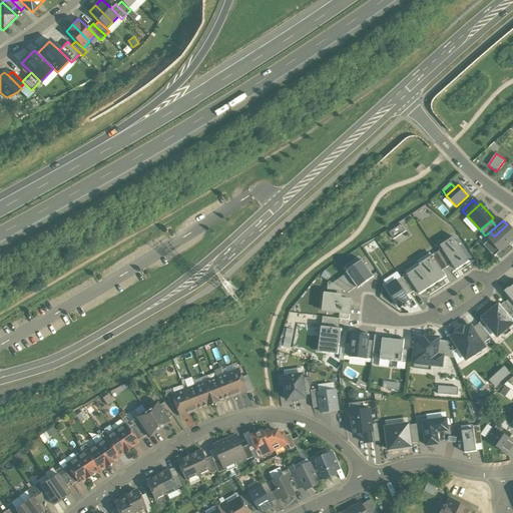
[(494,236),(491,239),(501,250),(512,239),(512,230),(507,224),(494,236)]
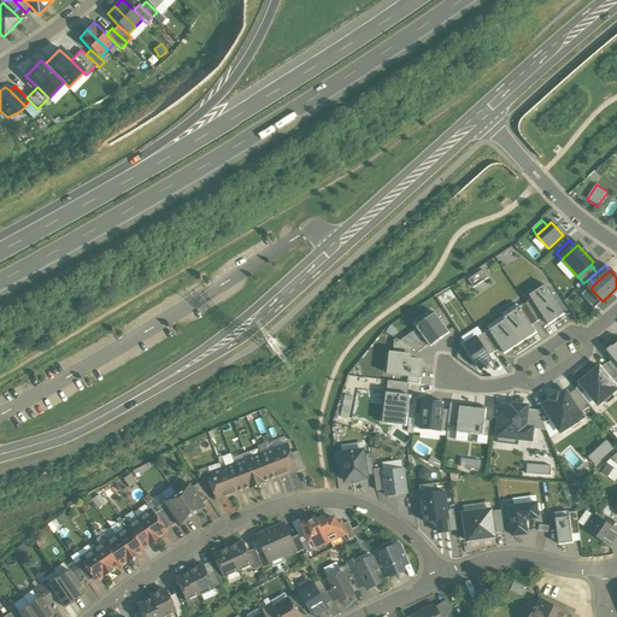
[(548,291),(533,300),(548,325),(565,315),(548,291)]
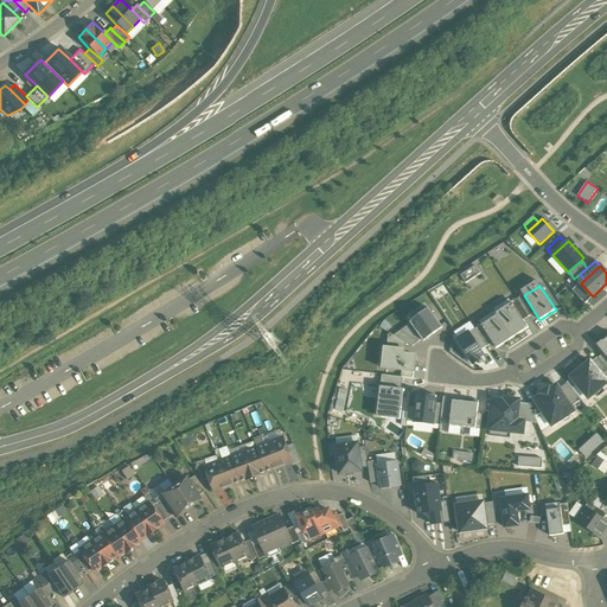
[(524,295),(517,300),(529,317),(535,313),(524,295)]
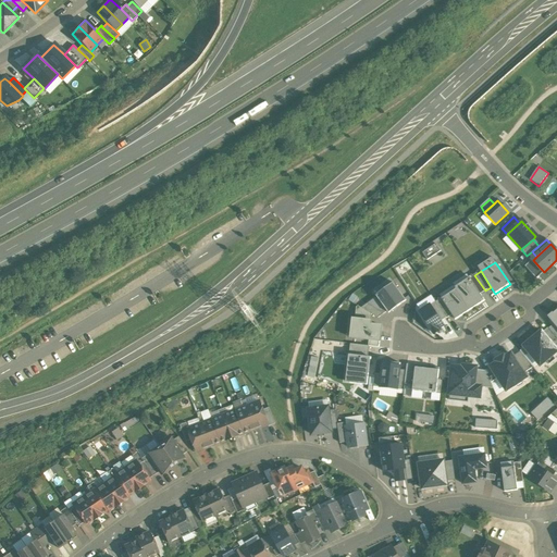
[(474,275),(469,279),(480,294),(485,291),(474,275)]
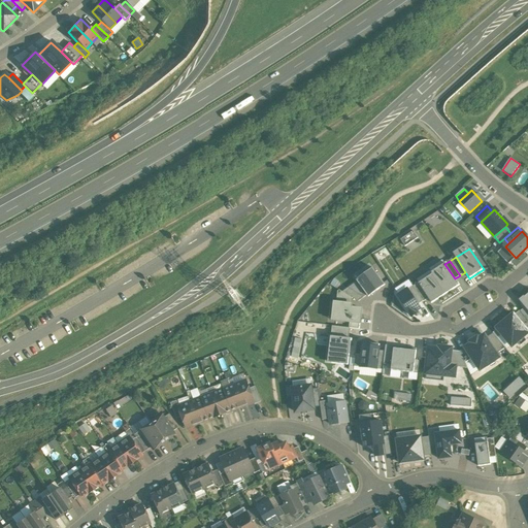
[(431,273),(444,295),(459,286),(455,278),(444,264),(431,273)]
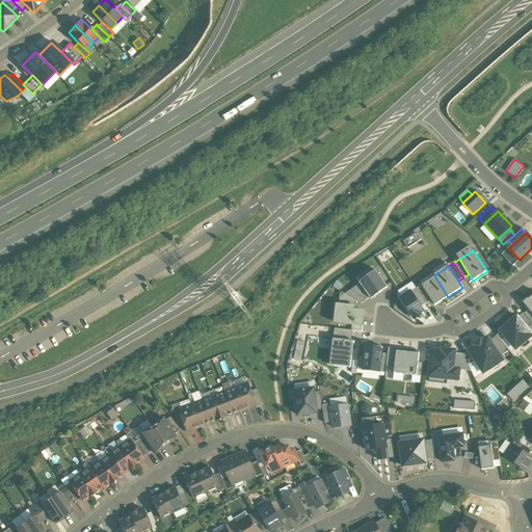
[(375,270),(358,283),(360,285),(370,298),(371,299),(388,287),(375,270)]
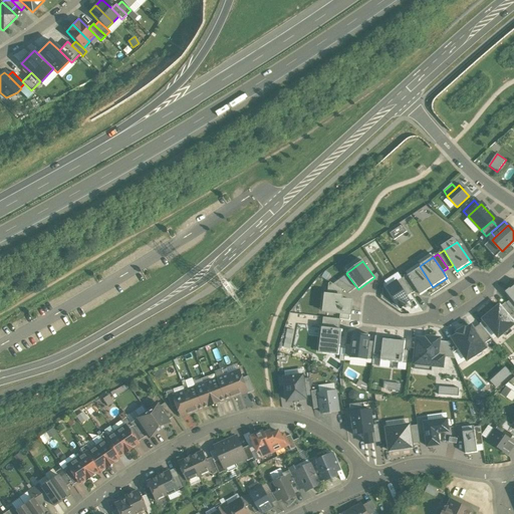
[(421,267),(408,276),(418,291),(421,295),(433,287),(421,267)]
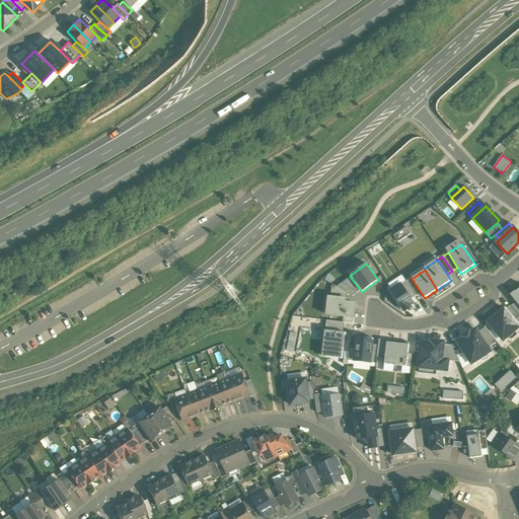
[(361,291),(351,278),(338,287),(347,293),(353,297),(361,291)]
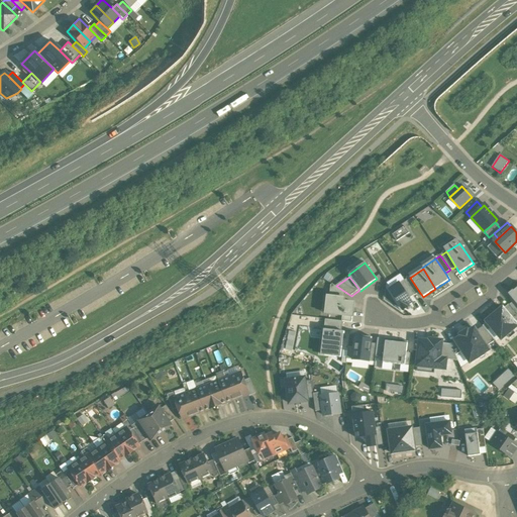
[(420,293),(410,278),(405,281),(408,286),(414,296),(420,293)]
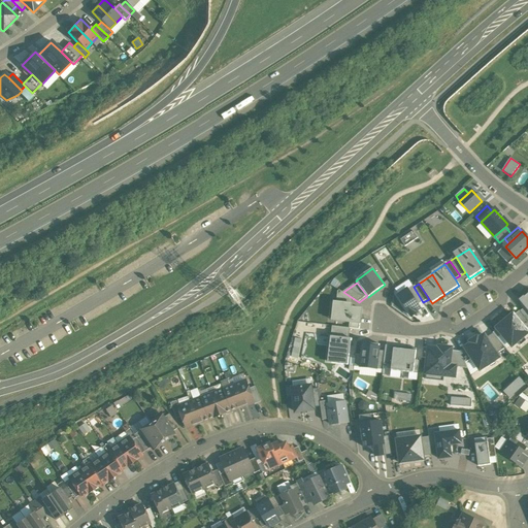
[(414,287),(409,290),(419,305),(423,302),(417,292),(414,287)]
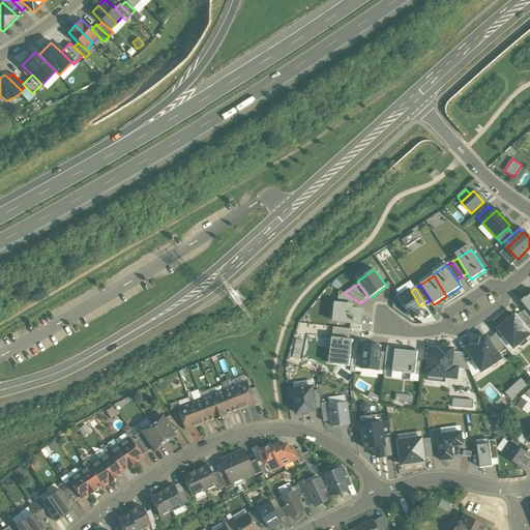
[(398,296),(412,318),(423,311),(420,306),(411,291),(409,289),(398,296)]
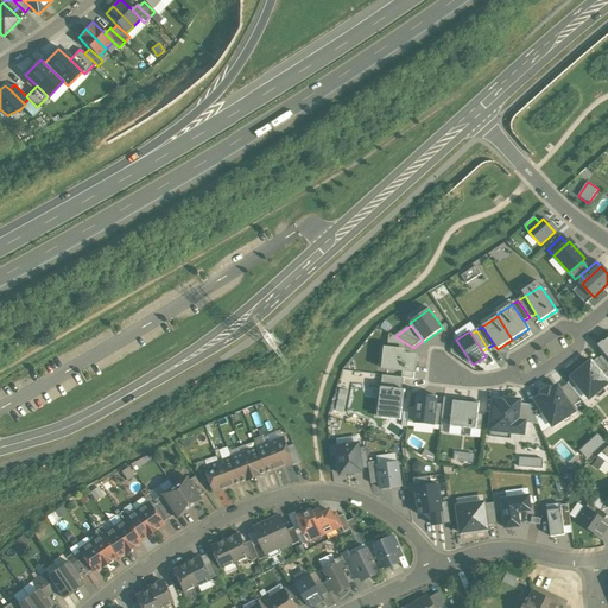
[(388,349),(404,352),(406,343),(396,336),(390,335),(388,349)]
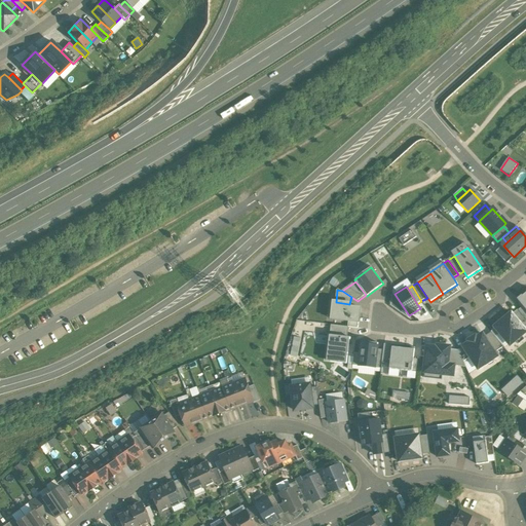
[(525,291),(517,299),(525,309),(525,291)]
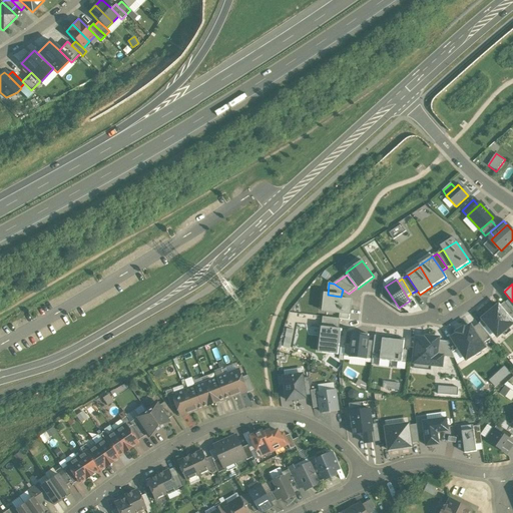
[(325,295),(323,311),(340,313),(349,313),(350,301),(342,300),(342,297),(341,297),(328,295),(325,295)]
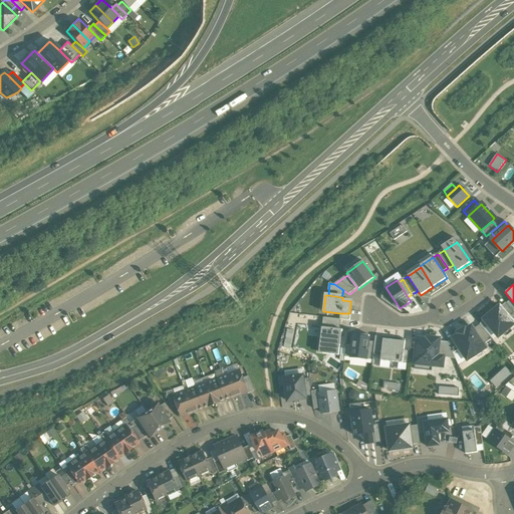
[(505,302),(500,307),(512,322),(513,320),(513,312),(507,304),(505,302)]
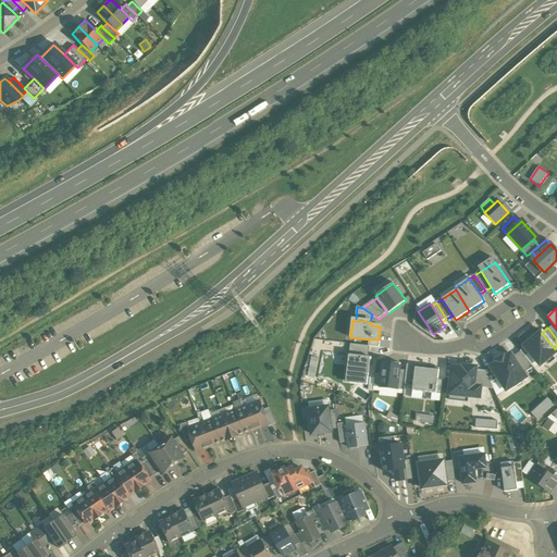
[(542,333),(524,347),(525,347),(530,353),(541,366),(556,351),(556,350),(555,349),(542,333)]
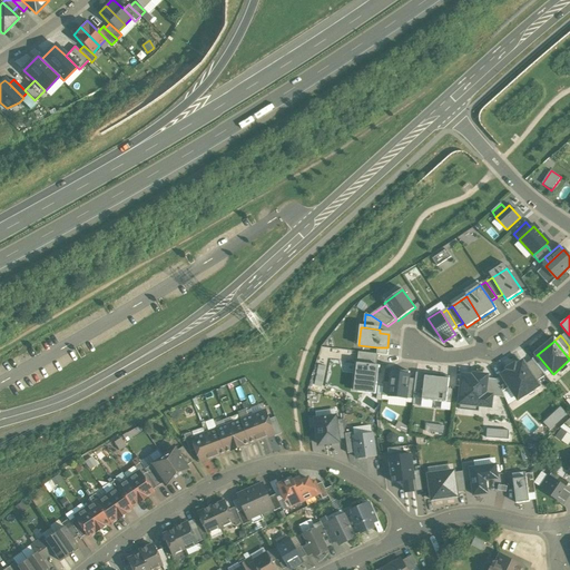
[(360,364),(375,365),(376,354),(361,353),(360,364)]
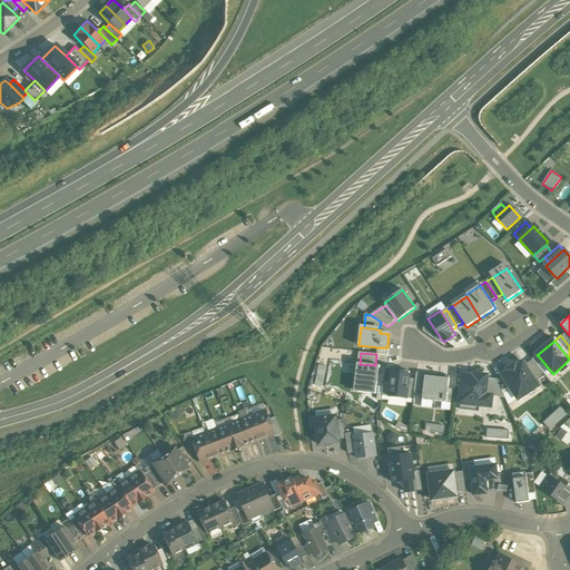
[(537,365),(542,361),(538,355),(532,360),(532,361),(537,365)]
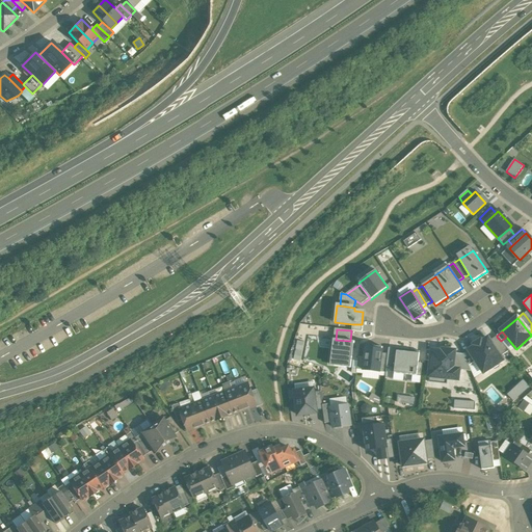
[(497,337),(490,341),(501,356),(509,351),(501,341),(497,337)]
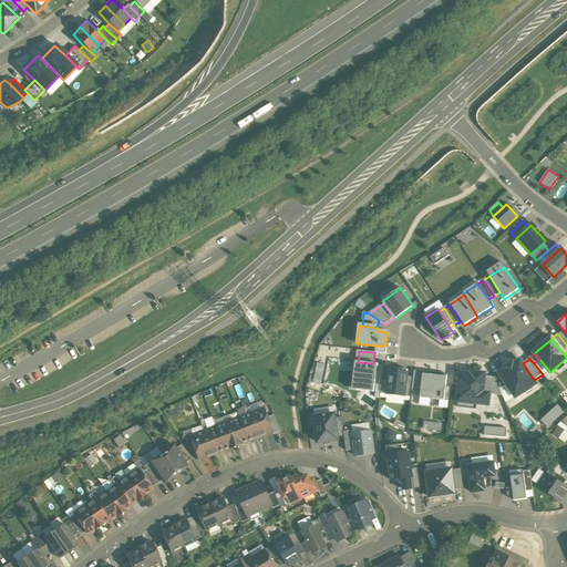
[(515,398),(536,384),(534,380),(523,363),(521,360),(514,364),(513,362),(505,368),(506,369),(500,373),(507,384),(515,398)]
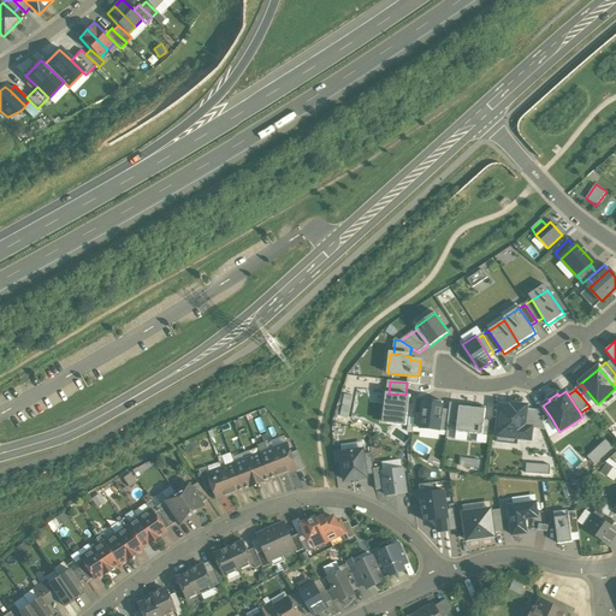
[(388,425),(407,426),(408,414),(407,414),(408,395),(406,395),(389,394),(386,392),(385,406),(389,406),(388,425)]
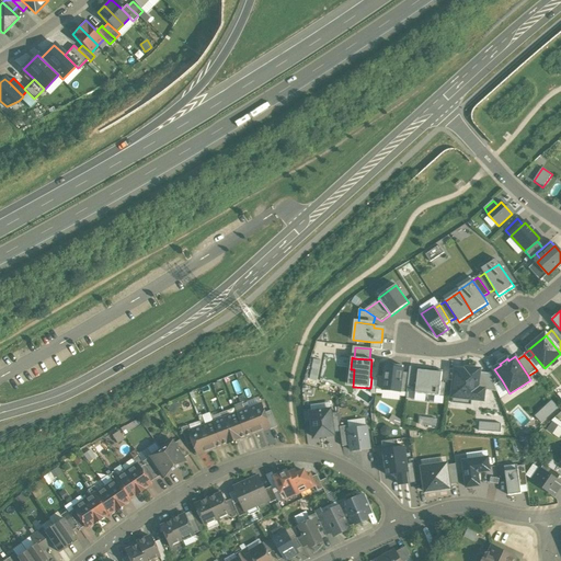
[(385,377),(384,391),(401,392),(402,373),(403,366),(392,365),(392,368),(386,367),(385,377)]
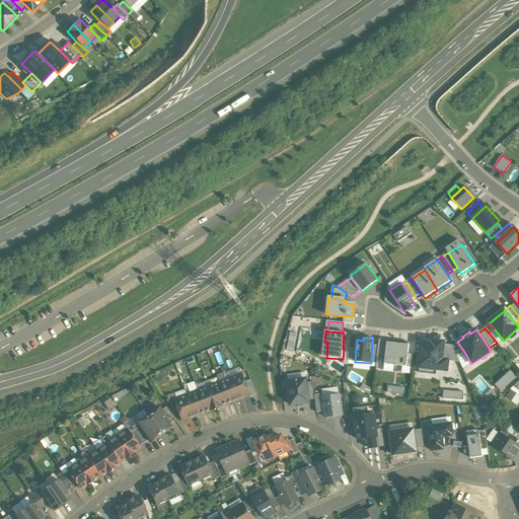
[(385,359),(387,343),(379,342),(378,346),(377,358),(385,359)]
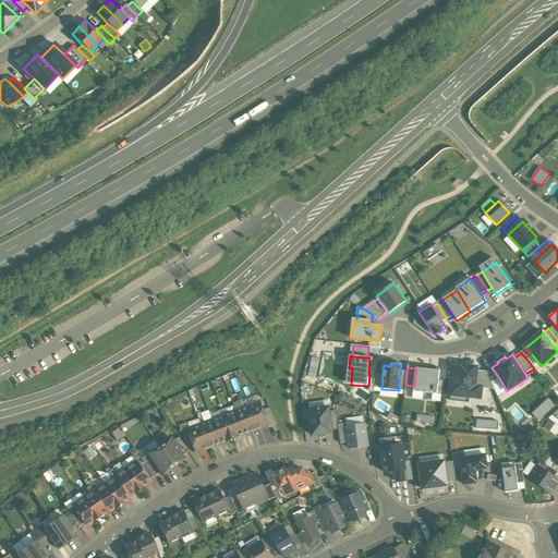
[(429,370),(416,368),(414,386),(413,392),(437,395),(438,381),(440,368),(429,367),(429,370)]
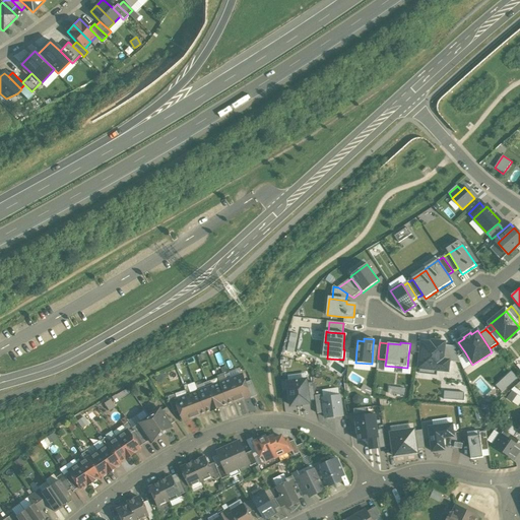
[(433,344),(423,343),(421,353),(419,369),(448,372),(449,362),(443,361),(444,345),(445,343),(433,342),(433,344)]
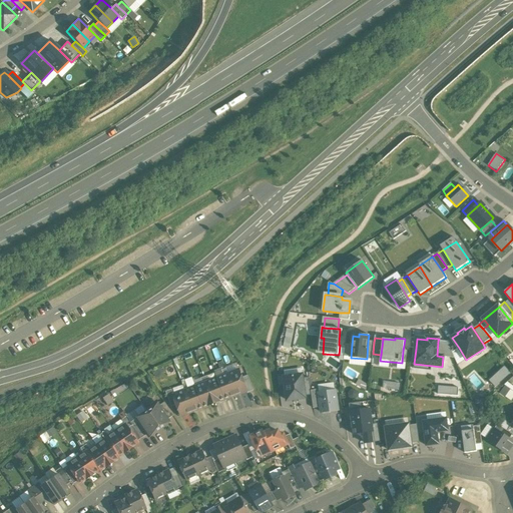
[(459,348),(452,338),(447,342),(452,353),(459,348)]
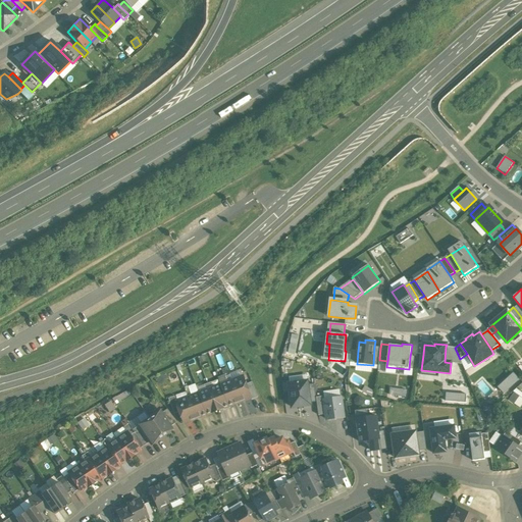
[(446,347),(445,362),(451,363),(462,364),(460,359),(455,348),(446,347)]
